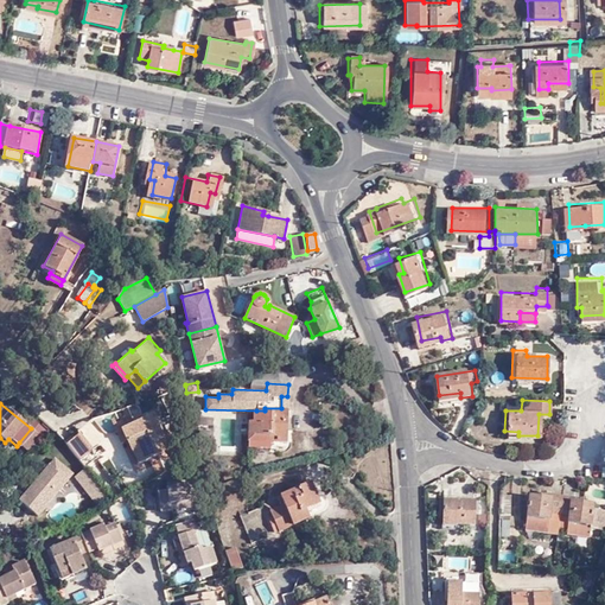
[(134,433),(145,457),(167,446),(153,411),(141,415),(144,420),(135,424),(133,419),(121,424),(122,425),(126,435),(127,435),(134,433)]
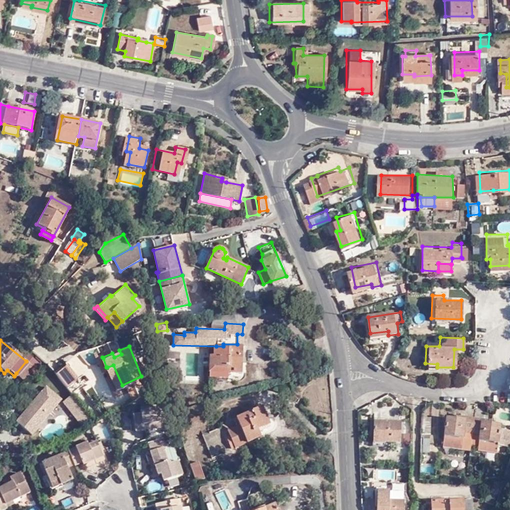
[(121,354),(119,350),(118,346),(111,349),(112,353),(114,357),(121,354)]
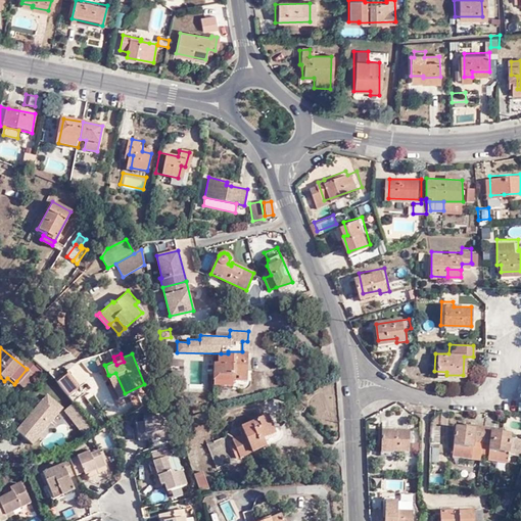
[(248,384),(250,358),(237,356),(237,360),(221,358),(220,366),(216,366),(215,381),(234,382),(234,379),(239,379),(239,383),(248,384)]
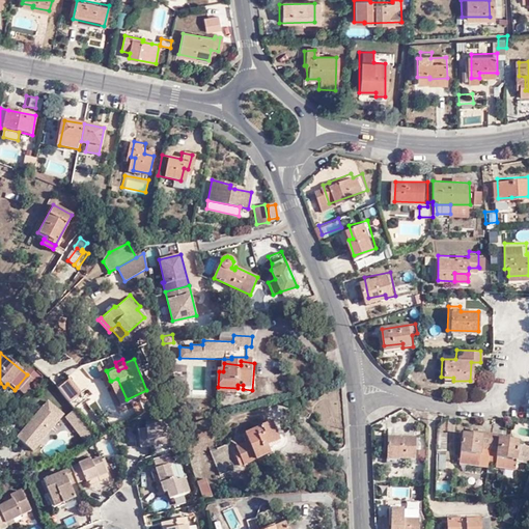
[(33,379),(27,374),(17,387),(23,391),(33,379)]
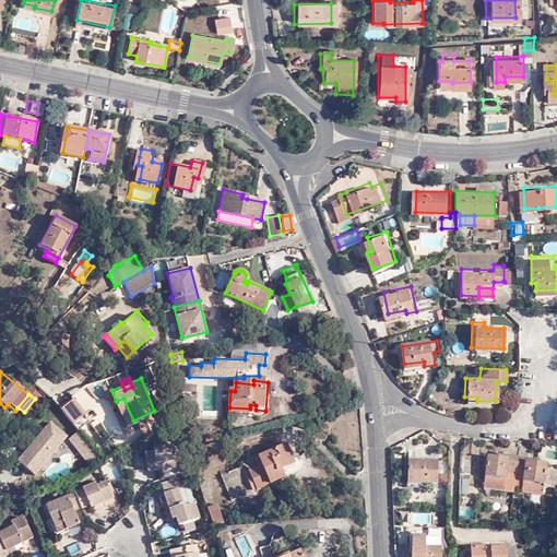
[(73,395),(60,406),(73,422),(85,412),(73,395)]
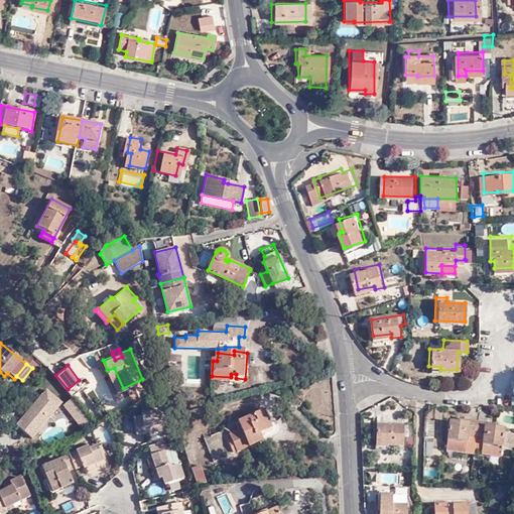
[(116,391),(123,388),(114,368),(108,370),(116,391)]
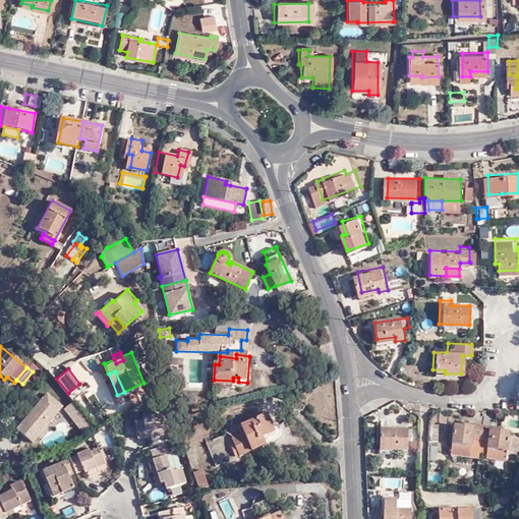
[(48,393),(24,420),(40,433),(62,405),(48,393)]
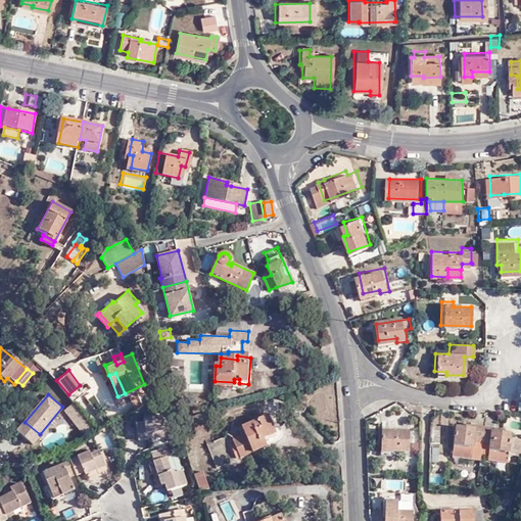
[(83,433),(93,425),(72,399),(62,408),(83,433)]
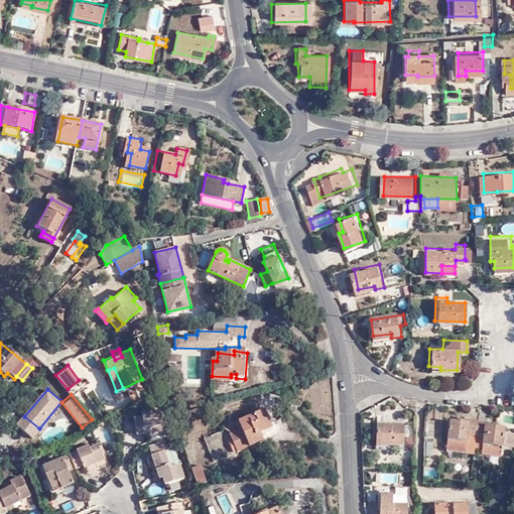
[(156,424),(157,428),(165,427),(163,406),(142,409),(142,414),(133,415),(135,430),(144,429),(144,426),(156,424)]
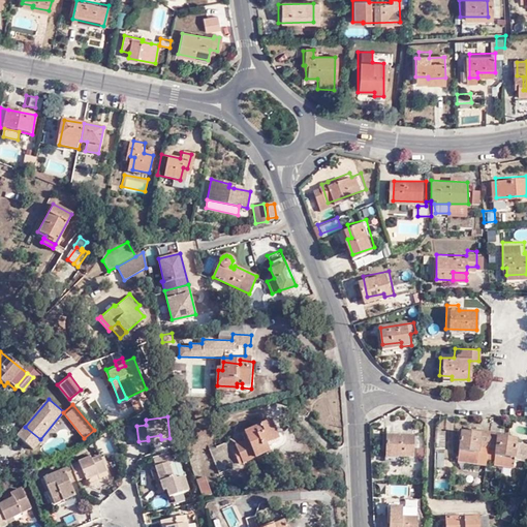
[(241,464),(267,453),(262,443),(276,438),(275,437),(270,424),(243,435),(246,442),(234,447),(241,464)]
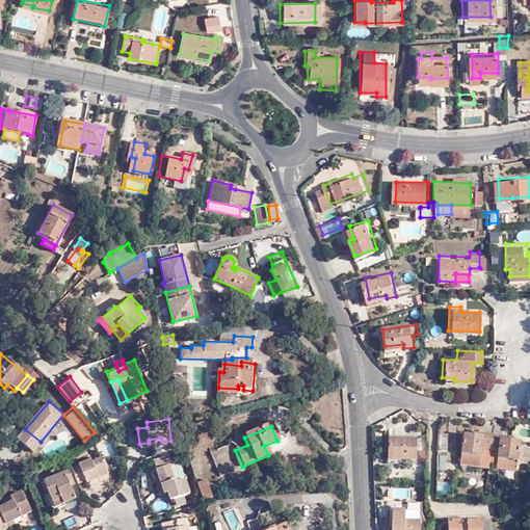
[(41,442),(25,429),(18,439),(32,451),(41,442)]
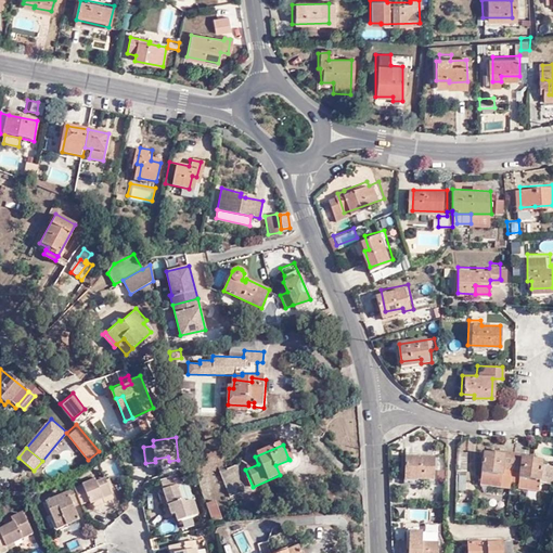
[(511,470),(517,471),(518,450),(500,448),(500,453),(488,452),(485,483),(505,484),(506,473),(510,473),(511,470)]
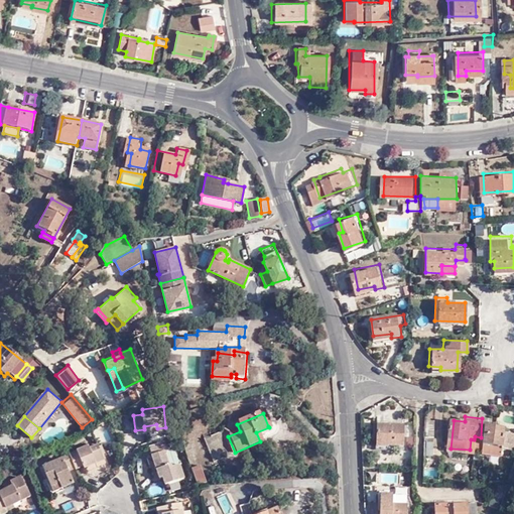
[(497,420),(482,418),(481,437),(488,438),(487,446),(487,450),(488,452),(507,455),(509,444),(513,444),(513,432),(510,432),(511,426),(497,424),(497,420)]
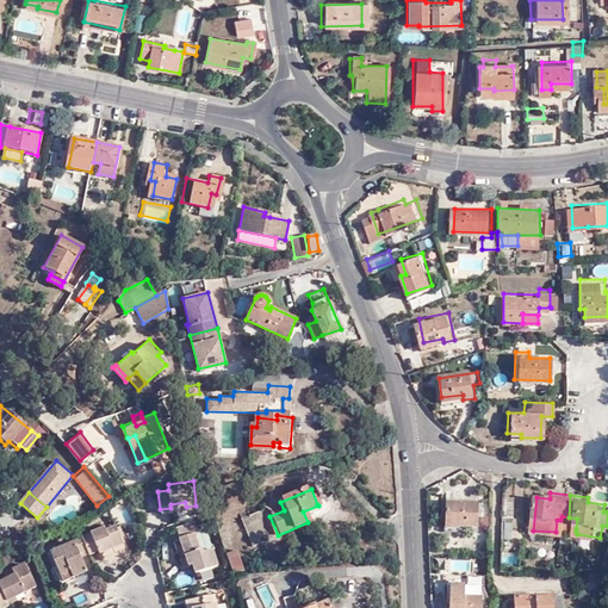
[(448,528),(483,531),(484,504),(448,502),(448,528)]
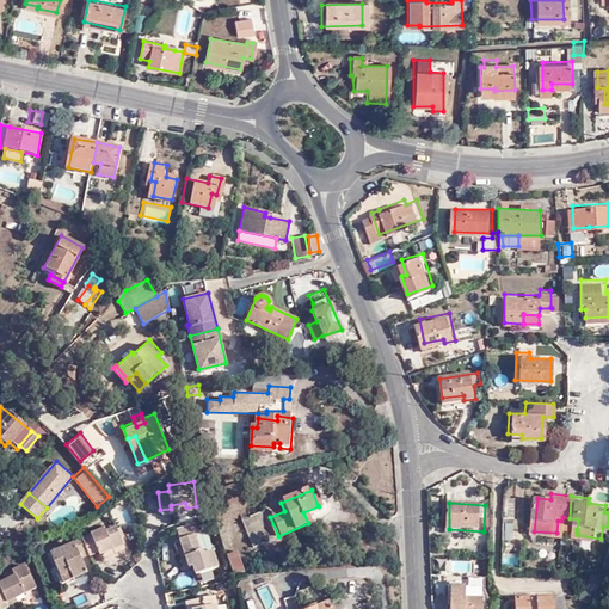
[(303,512),(308,523),(326,516),(327,514),(327,510),(325,508),(324,505),(318,505),(319,506),(303,512)]
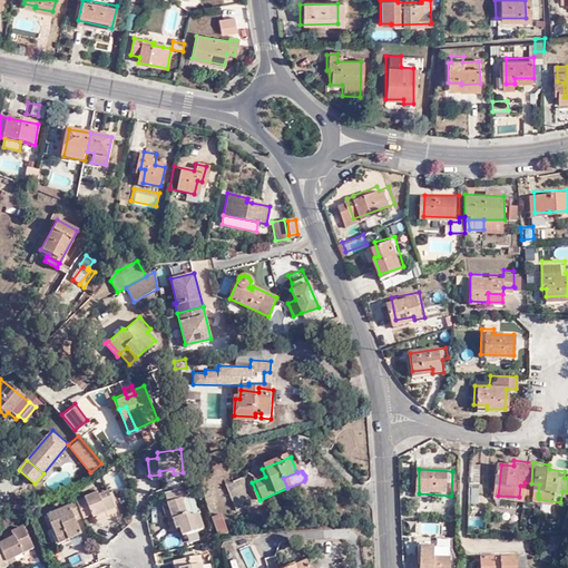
[(173,486),(163,490),(174,520),(177,518),(179,524),(182,531),(202,524),(196,509),(187,512),(187,510),(185,510),(179,496),(184,495),(182,488),(180,483),(173,486)]
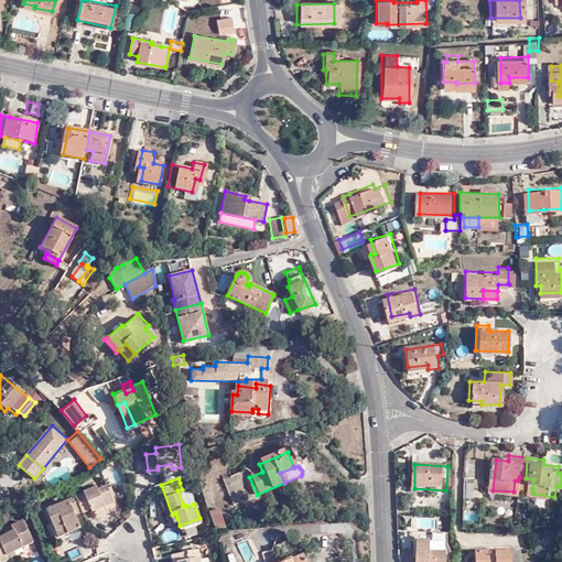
[(533,479),(526,478),(526,482),(525,488),(532,488),(533,479)]
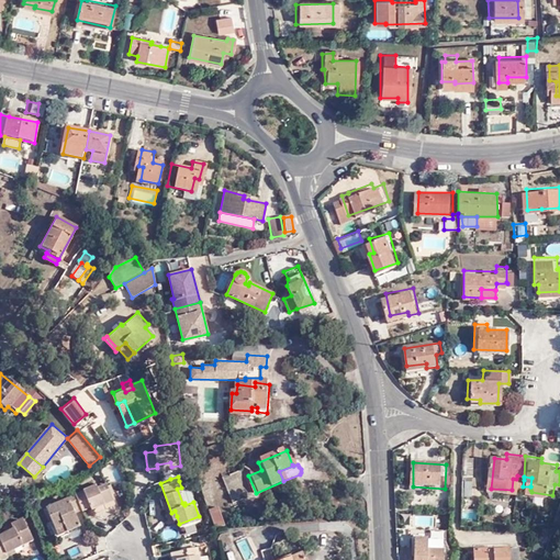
[(80,507),(80,508),(89,505),(90,507),(102,502),(103,504),(112,501),(109,491),(105,483),(104,482),(96,485),(94,483),(74,492),(80,507)]
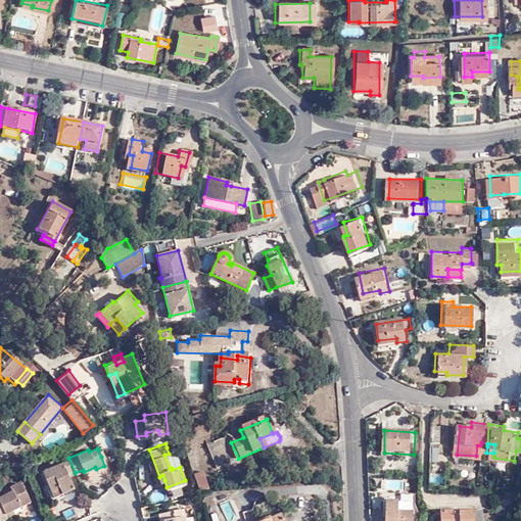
[(68,474),(75,472),(68,458),(60,461),(61,463),(42,471),(49,487),(49,488),(57,484),(61,492),(74,486),(68,474)]
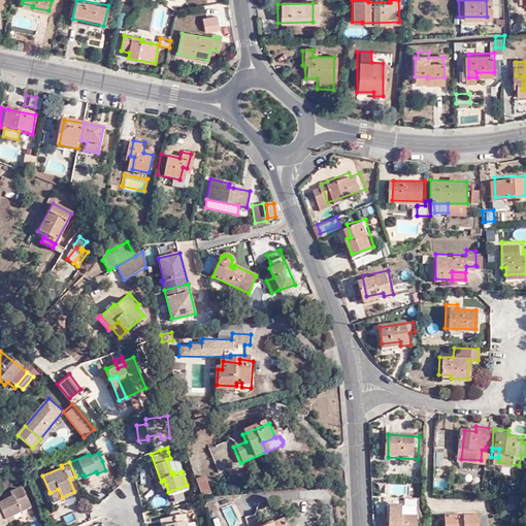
[(204,474),(195,477),(200,492),(209,492),(204,474)]
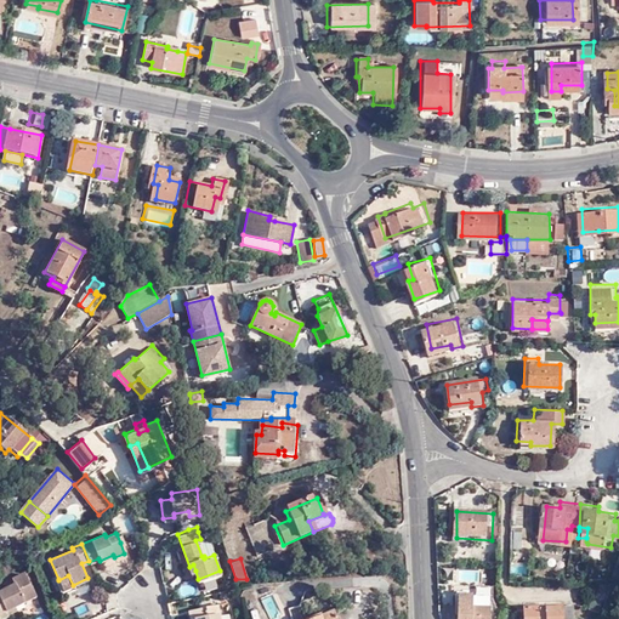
[(517,573),(529,573),(529,562),(529,560),(516,560),(517,573)]
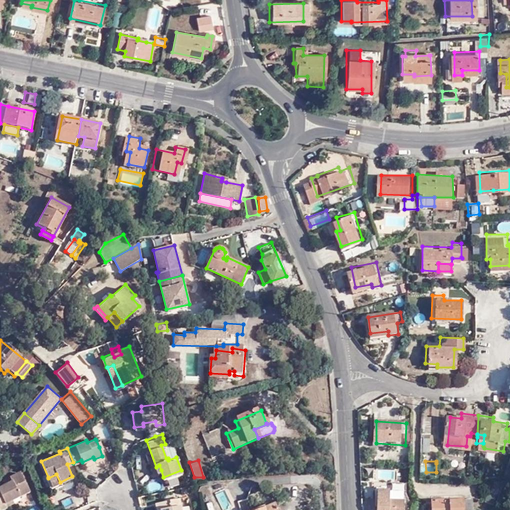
[(0,497),(3,504),(12,500),(11,497),(10,496),(17,493),(17,494),(28,490),(23,477),(19,470),(9,474),(11,479),(0,484),(0,497)]
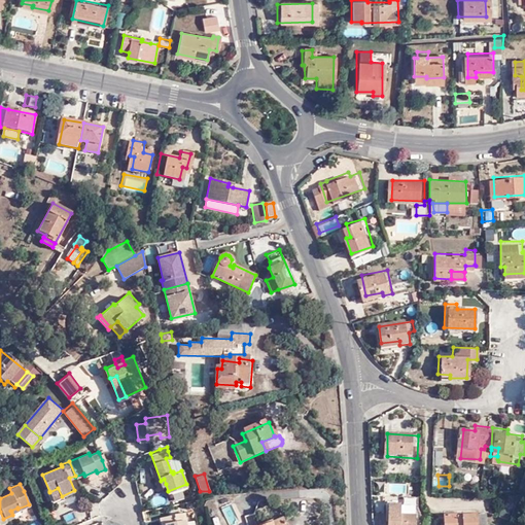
[(171,490),(173,497),(182,495),(180,487),(171,490)]
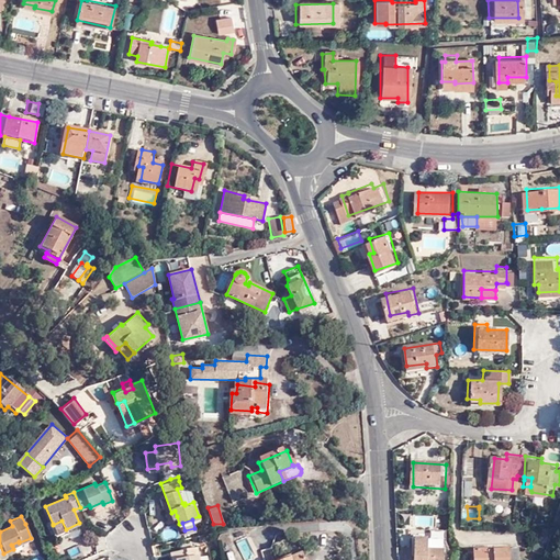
[(67,532),(66,529),(62,521),(53,525),(53,524),(51,525),(55,536),(67,532)]
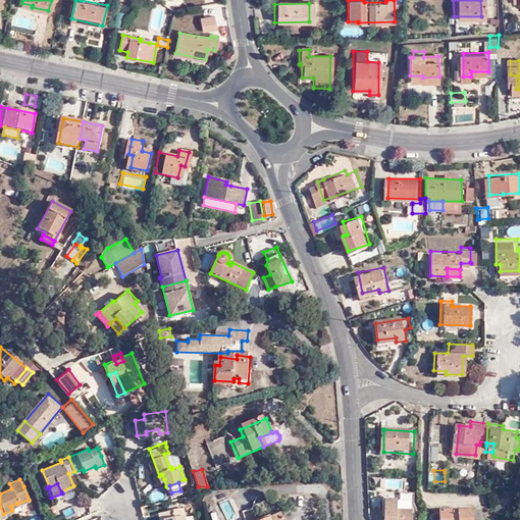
[(229,496),(221,500),(229,517),(239,513),(229,496)]
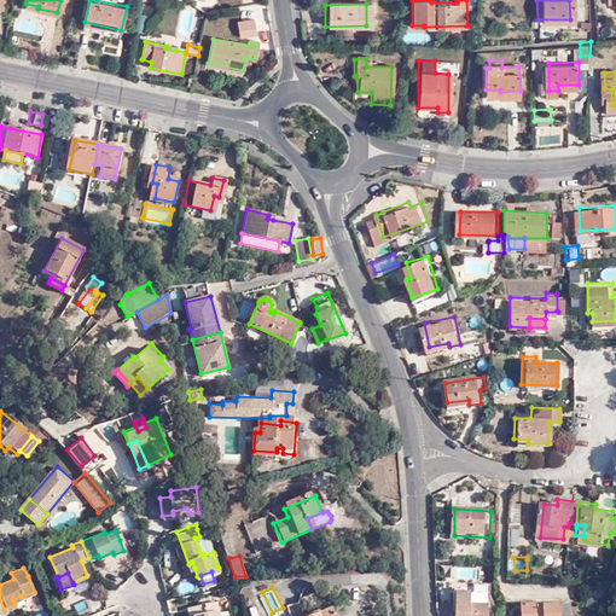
[(469,605),(468,593),(452,593),(452,615),(486,615),(486,605),(469,605)]
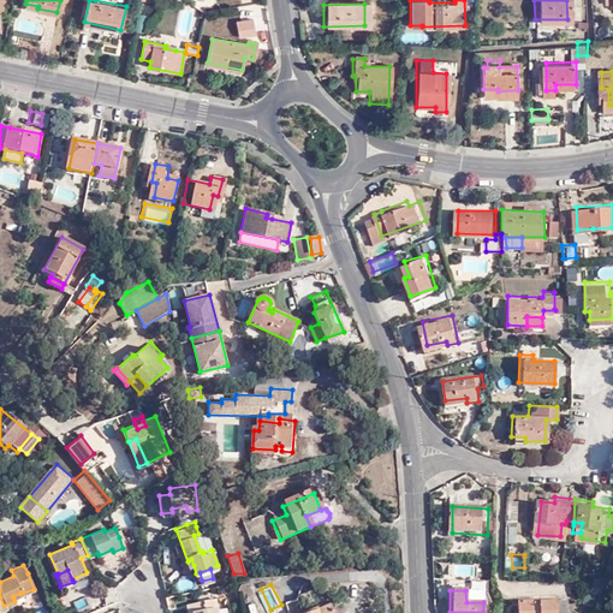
[(483,590),(465,590),(466,602),(483,602),(483,590)]
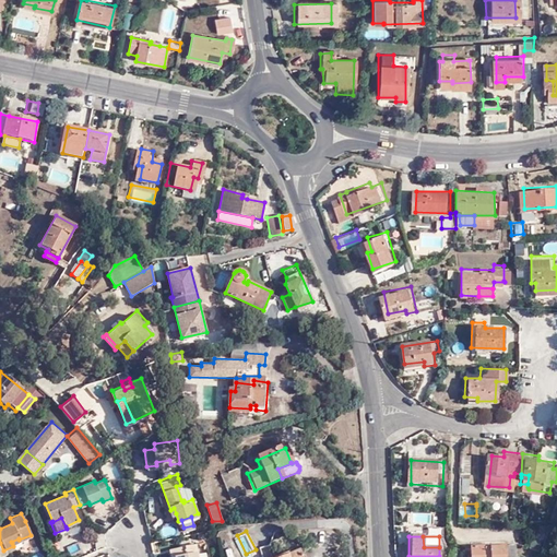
[(198,556),(198,552),(196,543),(193,543),(192,541),(189,541),(189,544),(179,546),(169,548),(170,556),(198,556)]
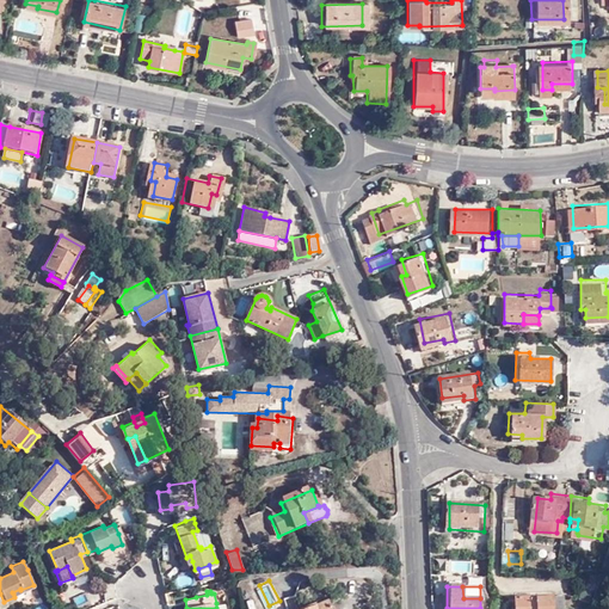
[(555,608),(555,596),(517,596),(517,608),(555,608)]
